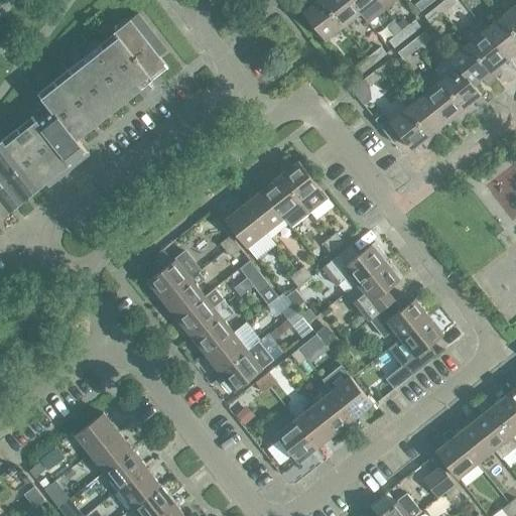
[(302,12),(326,41),(344,27),(321,0),(309,0),(312,4),(302,12)]
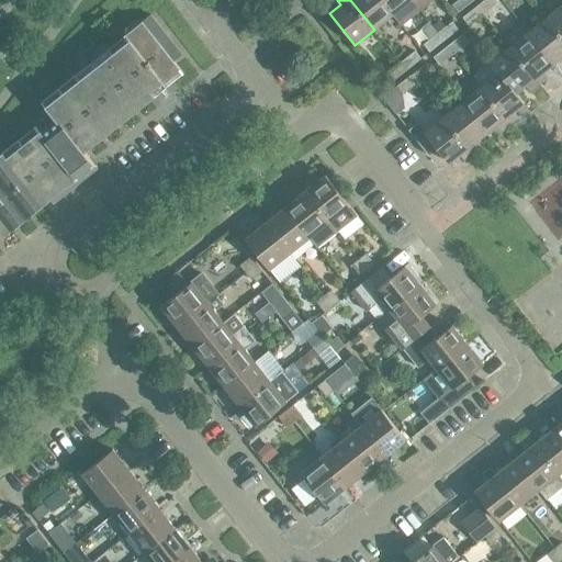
[(393,14),(381,0),(350,0),(374,30),(393,14)]
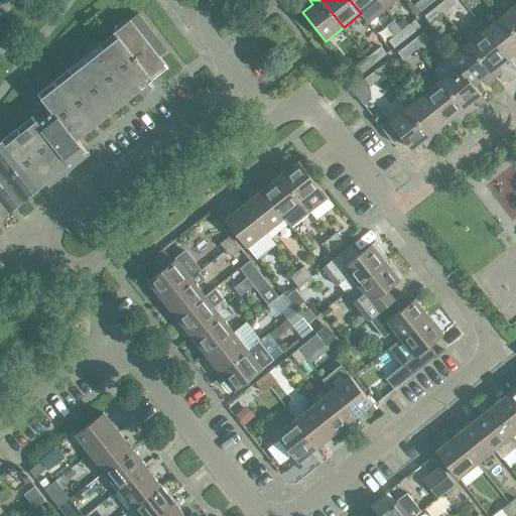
[(384,8),(377,0),(350,0),(361,13),(367,22),(384,8)]
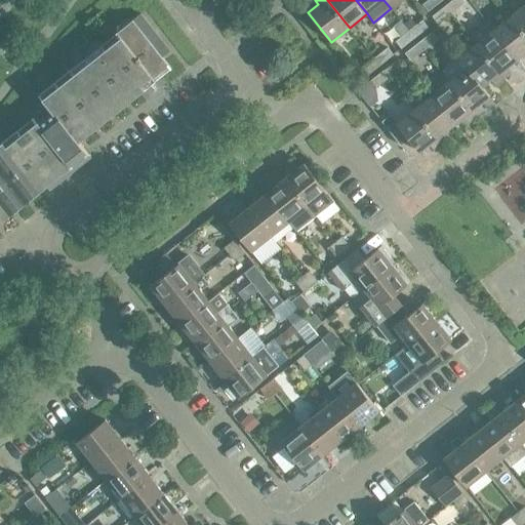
[(384,0),(391,8),(401,0),(384,0)]
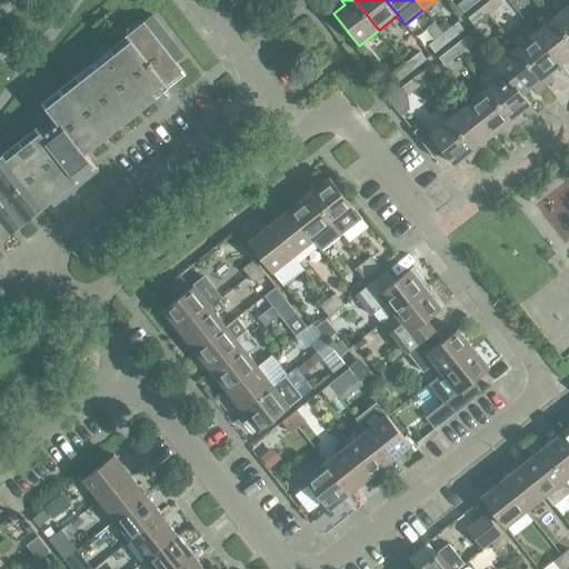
[(462,0),(457,5),(463,12),(478,1),(477,0),(462,0)]
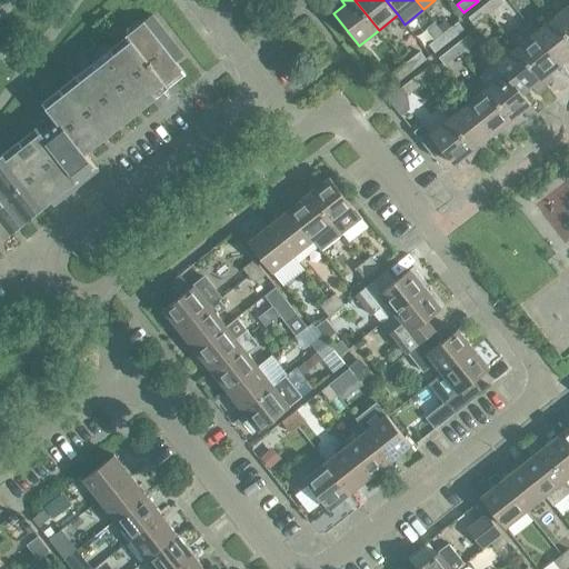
[(503,2),(501,0),(489,0),(482,6),(489,15),(503,2)]
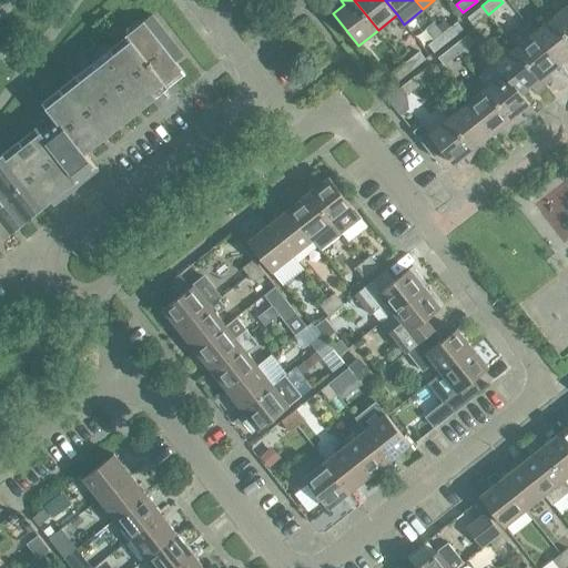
[(567,3),(551,17),(567,38),(567,3)]
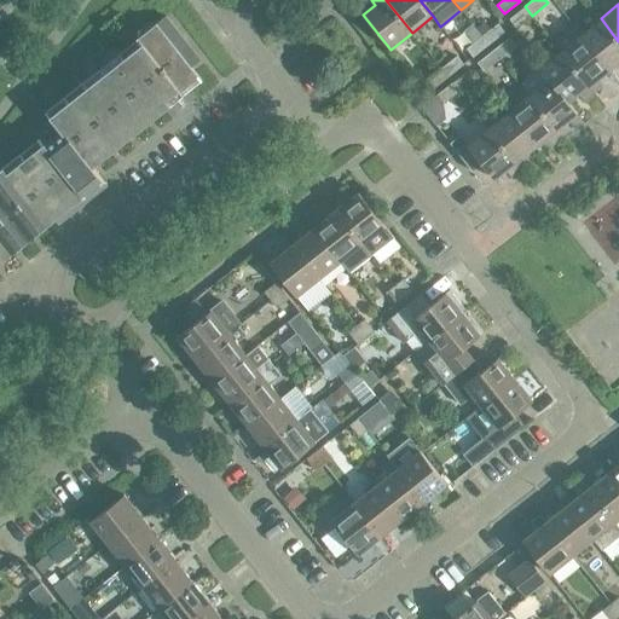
[(509,19),(515,28),(532,16),(525,6),(509,19)]
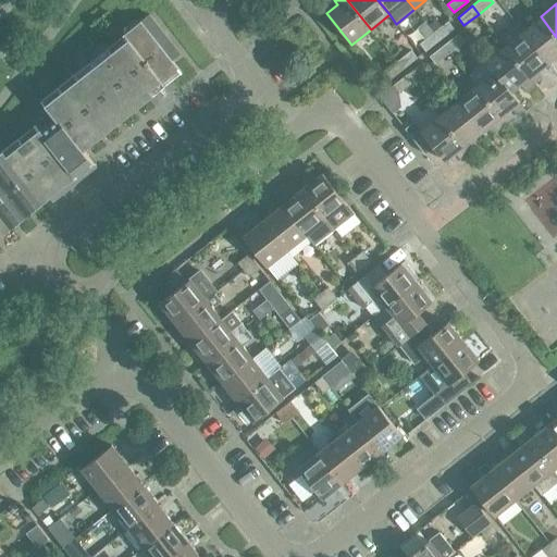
[(96,166),(79,146),(149,90),(161,81),(177,69),(165,52),(173,47),(149,14),(124,34),(40,100),(47,108),(4,141),(11,151),(0,159),(0,227),(45,193),(51,201),(96,166)]
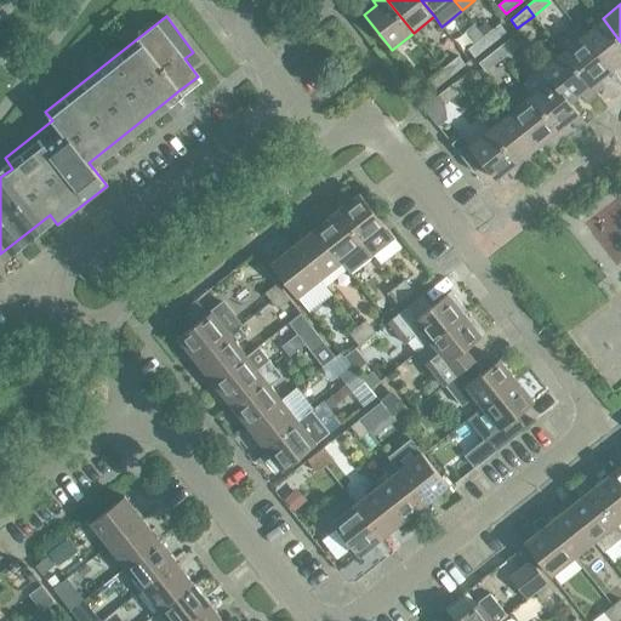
[(582,35),(610,70),(620,61),(620,41),(603,18),(582,35)]
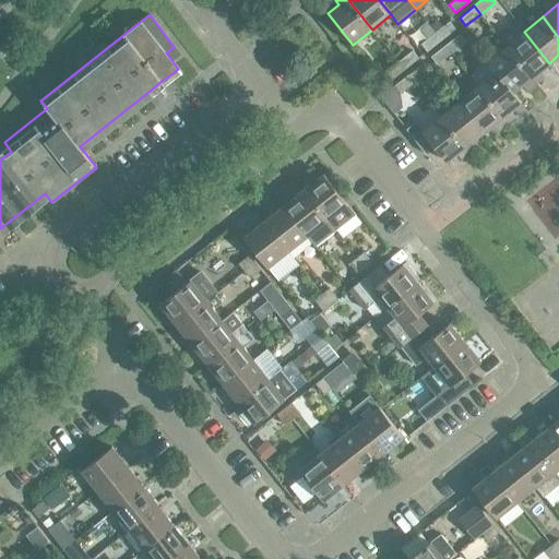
[(455,30),(449,21),(435,33),(441,40),(455,30)]
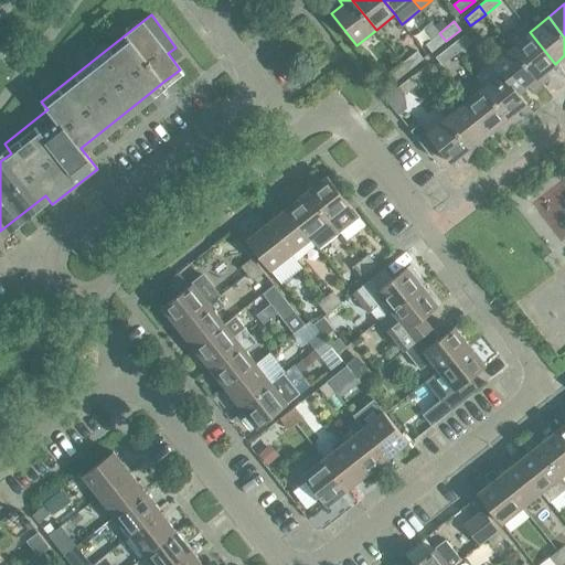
[(504,39),(511,46),(541,85),(550,78),(545,72),(555,64),(530,32),(523,24),(504,39)]
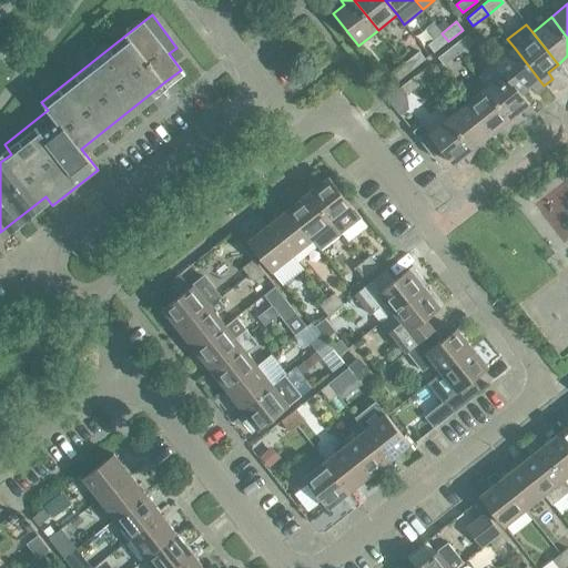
[(448,41),(442,33),(427,44),(434,52),(448,41)]
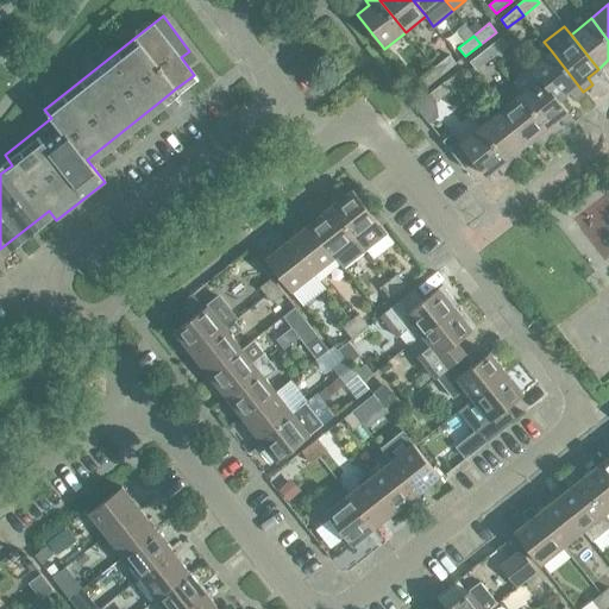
[(507,45),(501,37),(484,49),(491,58),(507,45)]
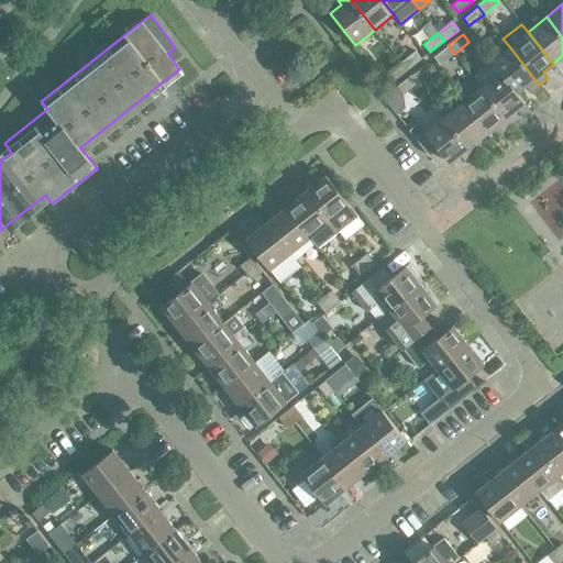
[(448,45),(433,57),(440,65),(454,54),(448,45)]
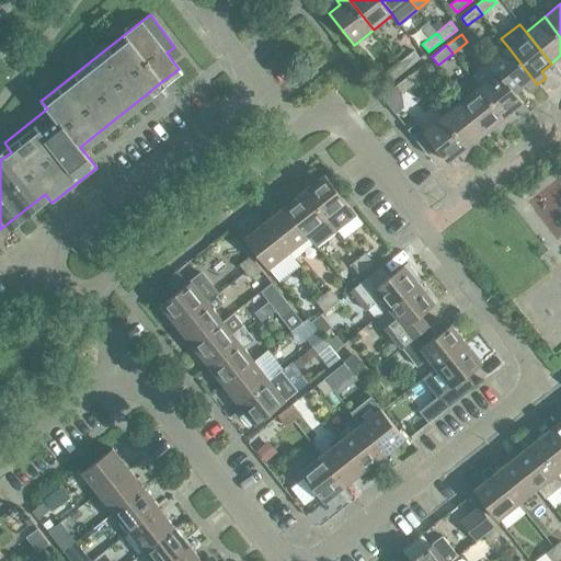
[(489,61),(522,103),(523,103),(515,92),(524,86),(528,91),(537,84),(507,46),(489,61)]
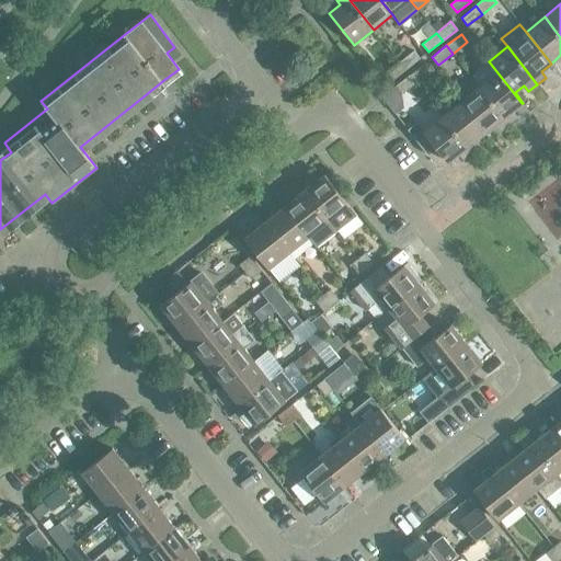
[(414,50),(399,61),(405,70),(420,58),(414,50)]
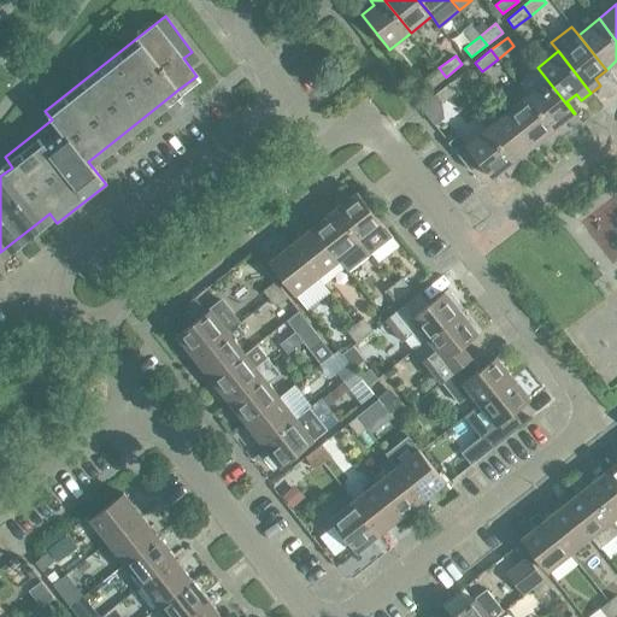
[(423,81),(430,89),(446,77),(439,68),(423,81)]
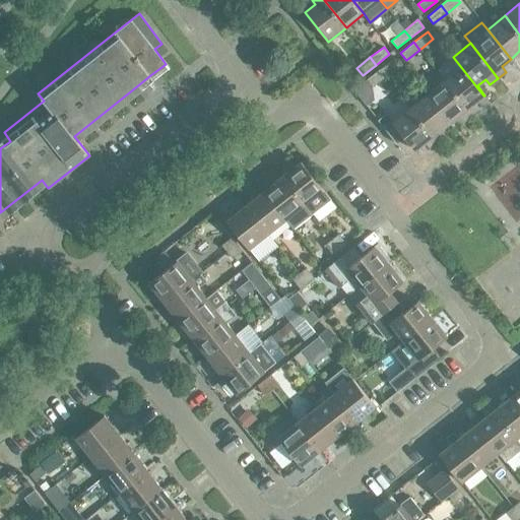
[(444,80),(471,115),(478,109),(474,104),(483,95),(453,57),(452,57),(460,67),(444,80)]
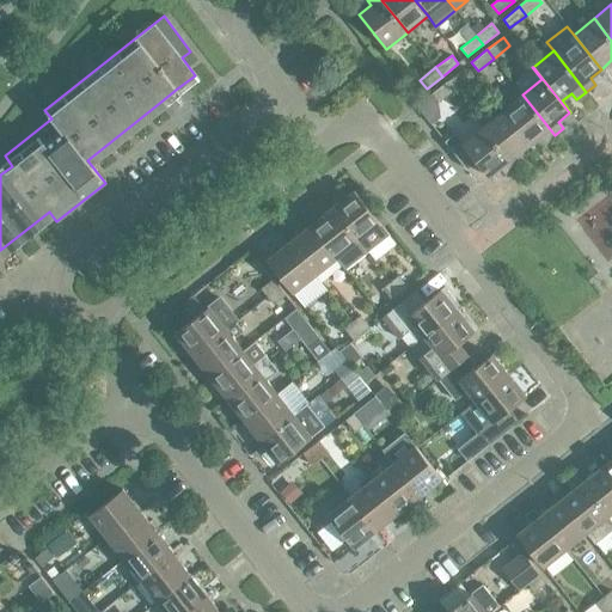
[(470,78),(463,69),(447,81),(453,90),(470,78)]
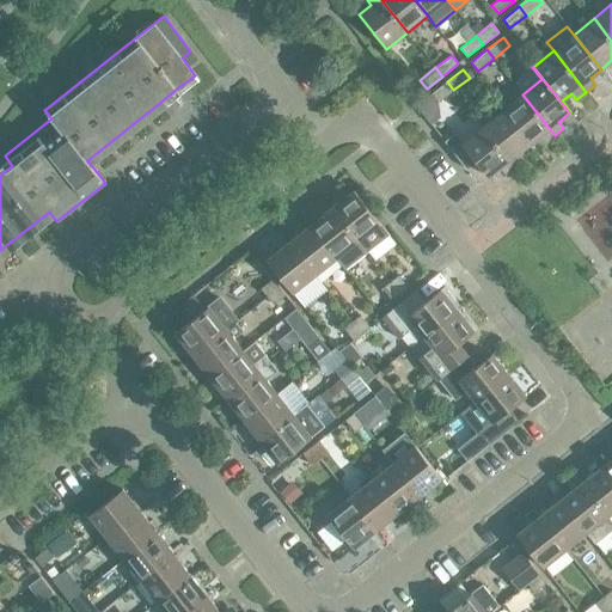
[(438,103),(453,90),(447,81),(430,95),(438,103)]
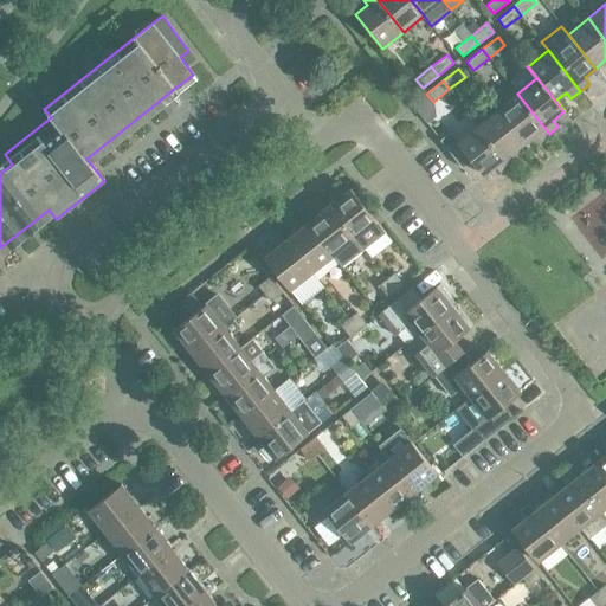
[(497,109),(523,143),(535,135),(540,141),(549,134),(517,94),(497,109)]
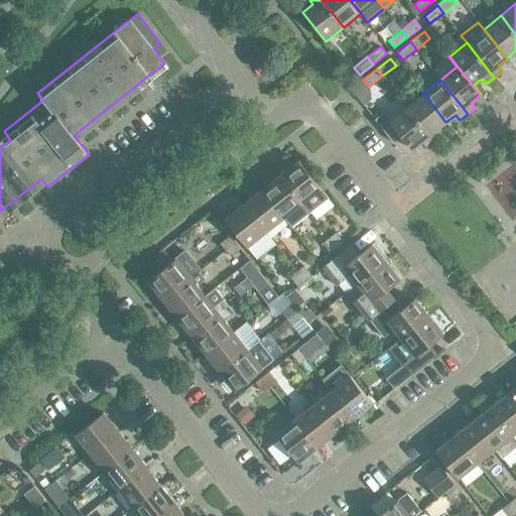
[(437,129),(445,122),(423,93),(406,106),(433,141),(441,135),(437,129)]
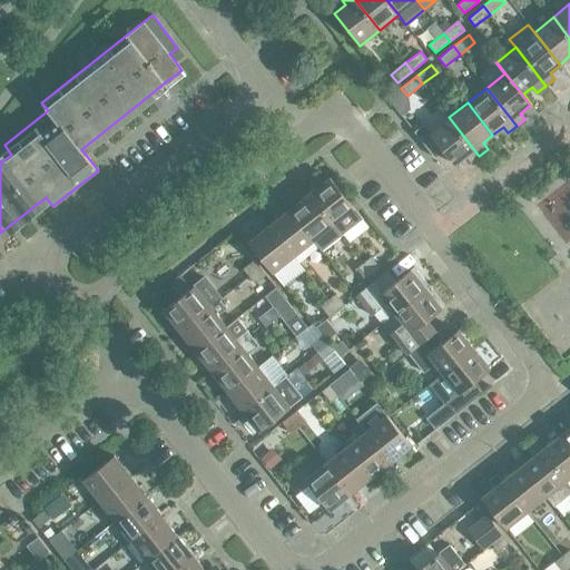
[(470,163),(479,156),(449,117),(430,131),(424,124),(413,133),(434,158),(443,151),(454,165),(465,157),(470,163)]
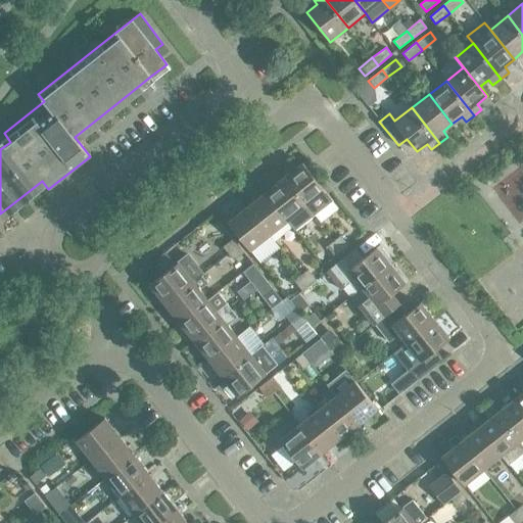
[(284,178),(306,206),(314,216),(333,200),(303,162),(284,178)]
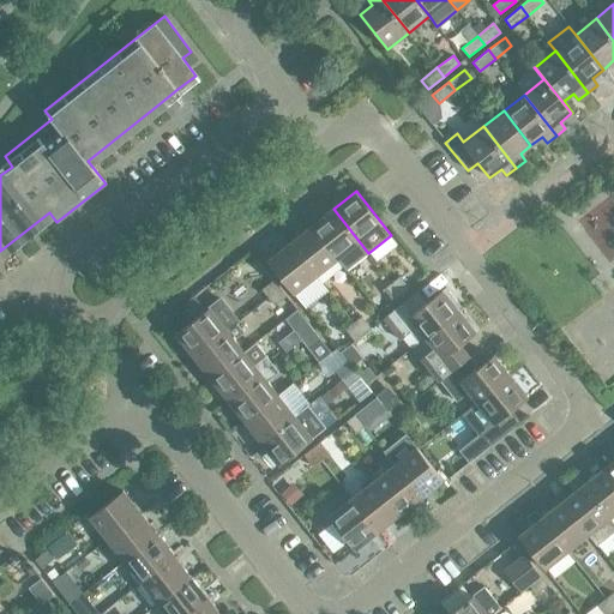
[(333,209),(312,226),(338,260),(360,242),(333,209)]
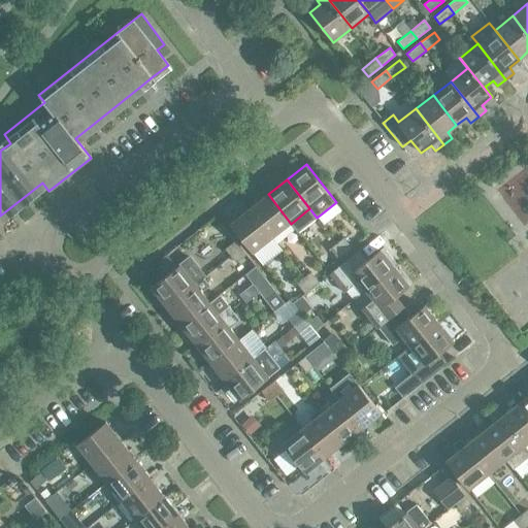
[(268,194),(250,209),(272,238),(291,224),(268,194)]
